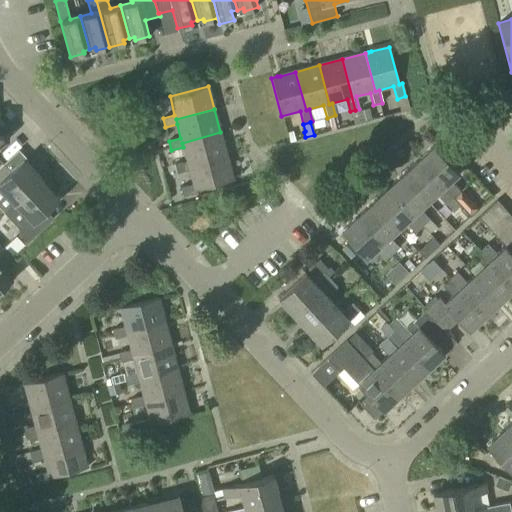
[(182,143),(183,147),(186,161),(175,164),(177,173),(189,170),(187,165),(226,155),(220,132),(182,143)]
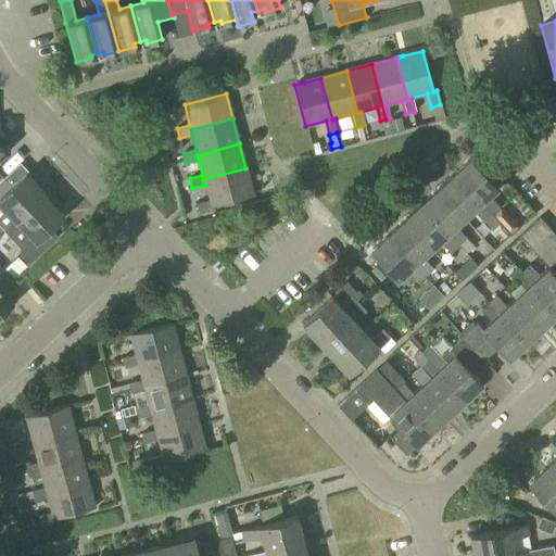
[(453,175),(498,224),(500,224),(492,215),(500,207),(489,196),(497,188),(470,159),(453,175)]
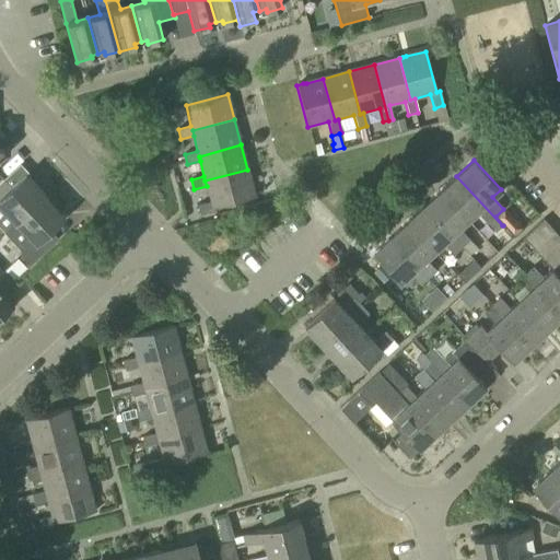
[(207,186),(210,201),(198,205),(200,214),(216,211),(214,207),(254,196),(247,170),(205,181),(207,186)]
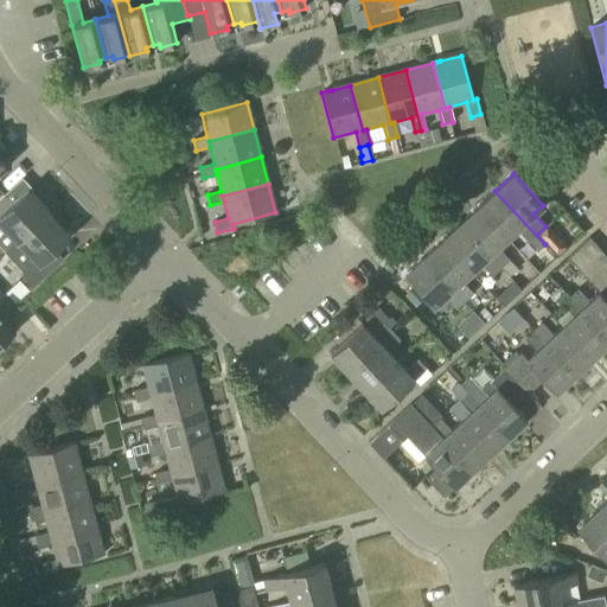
[(0,225),(16,243),(48,213),(27,191),(5,212),(0,206),(0,225)]
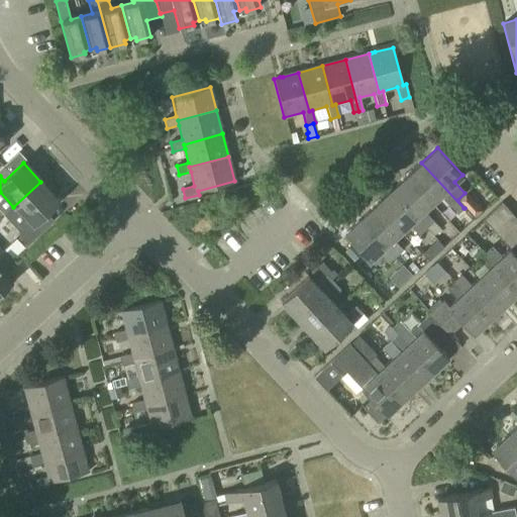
[(457,214),(463,208),(421,163),(406,177),(431,204),(440,196),(457,214)]
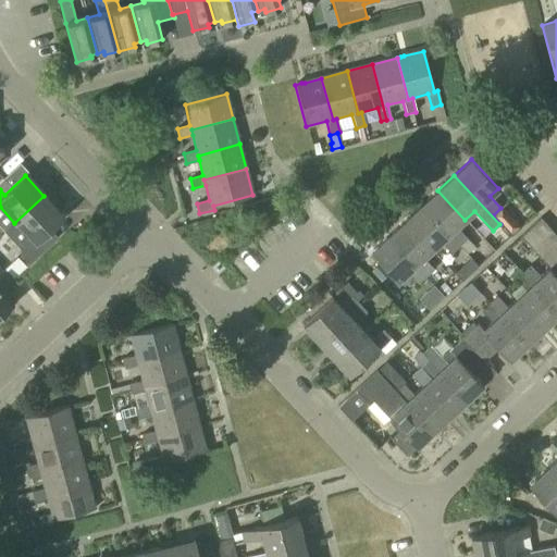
[(457,226),(465,220),(437,190),(421,206),(459,246),(460,245),(468,238),(457,226)]
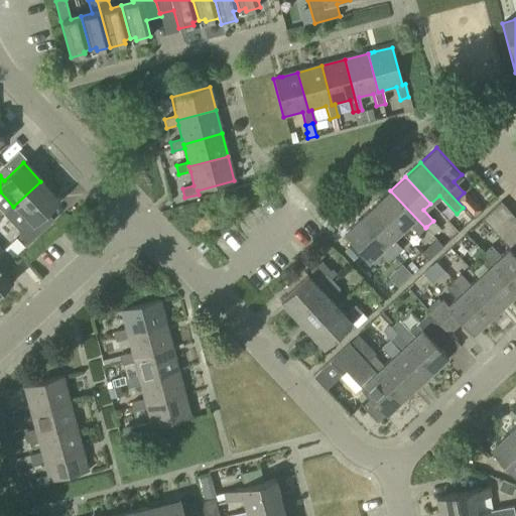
[(40,181),(13,207),(29,224),(17,235),(26,245),(47,225),(39,217),(57,201),(40,181)]
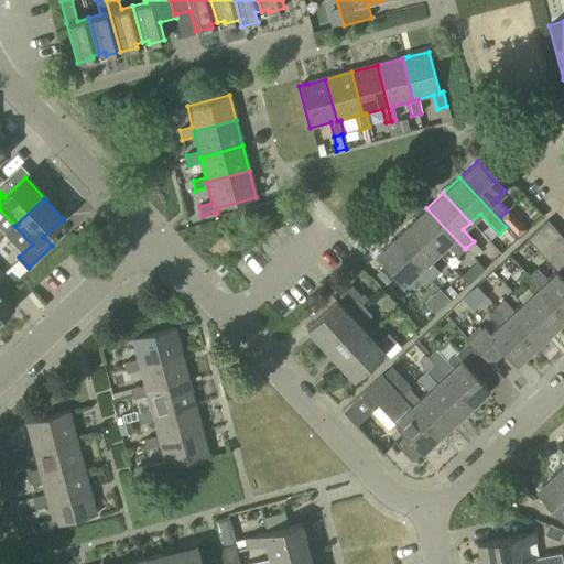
[(457,257),(465,249),(426,208),(410,224),(436,253),(446,245),(457,257)]
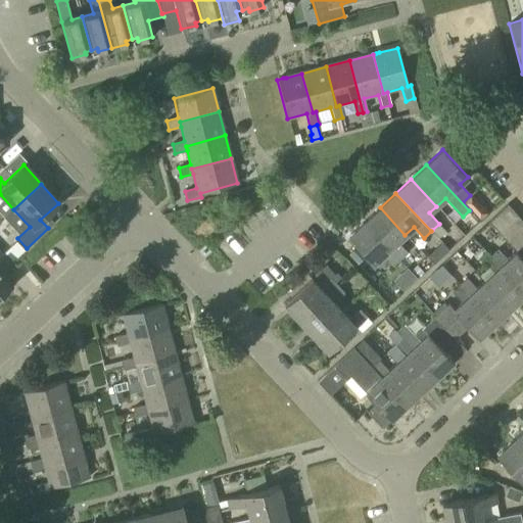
[(497,232),(517,215),(508,204),(488,223),(497,232)]
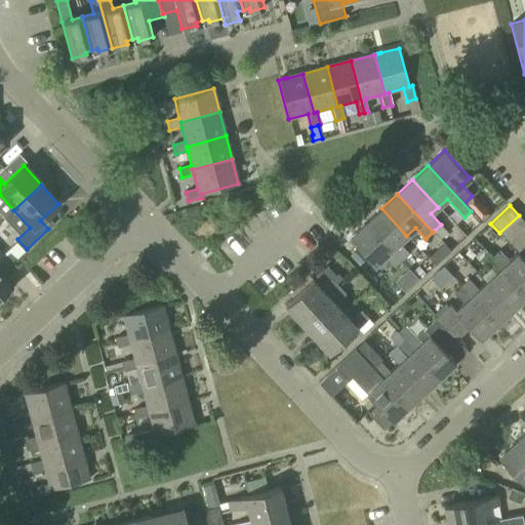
[(484,208),(477,215),(483,221),(491,213),(486,206),(484,208)]
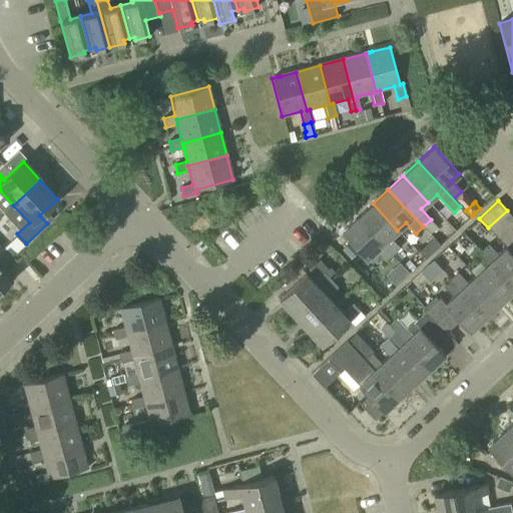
[(397,230),(373,203),(357,217),(392,255),(400,247),(390,237),(397,230)]
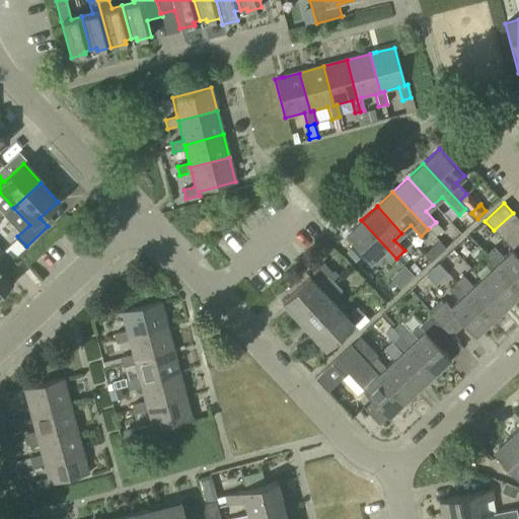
[(502,239),(518,223),(518,219),(513,213),(494,230),(502,239)]
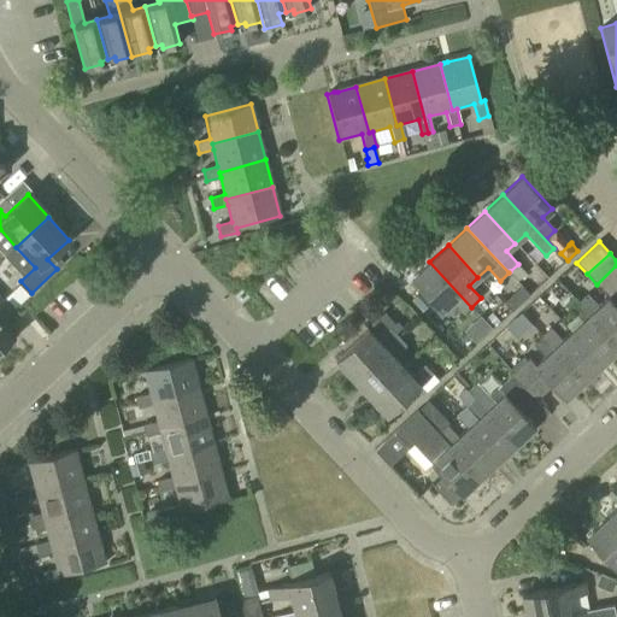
[(15,256),(0,270),(0,272),(12,285),(28,269),(15,256)]
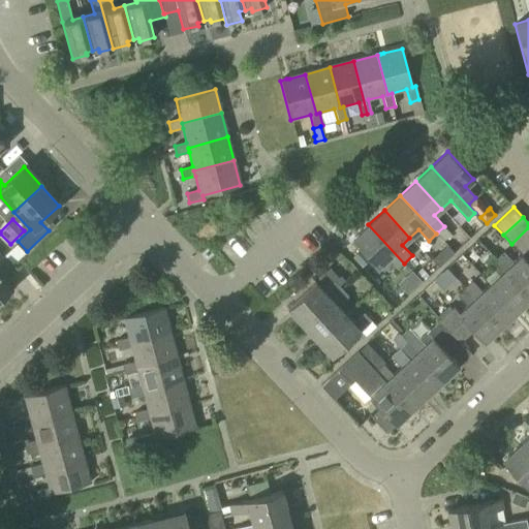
[(398,270),(404,263),(368,224),(351,240),(377,268),(387,258),(398,270)]
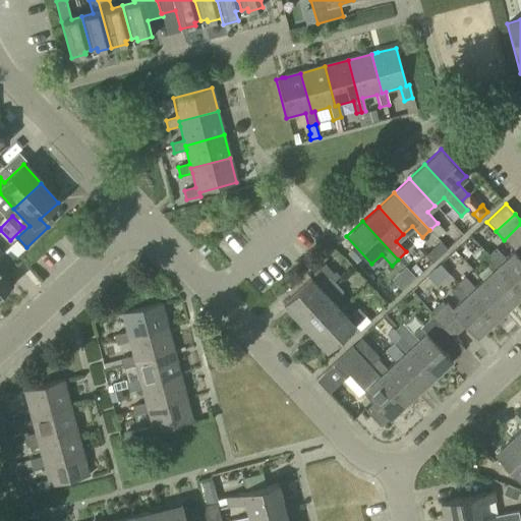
[(438,223),(430,229),(438,237),(445,231),(438,223)]
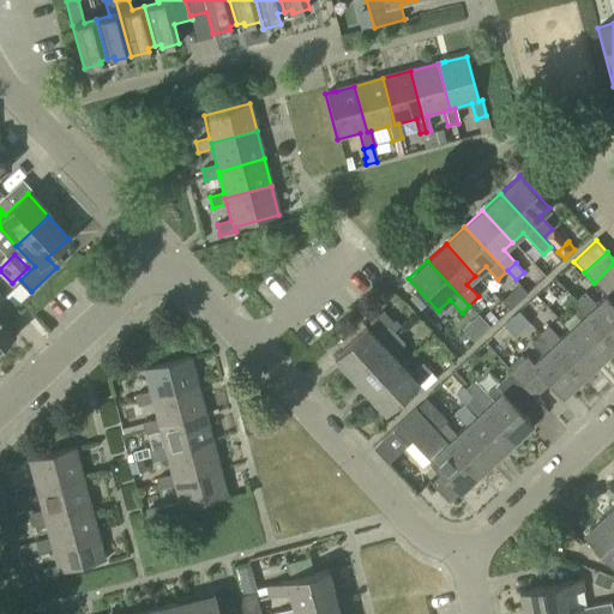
[(603,294),(613,283),(613,264),(594,283),(603,294)]
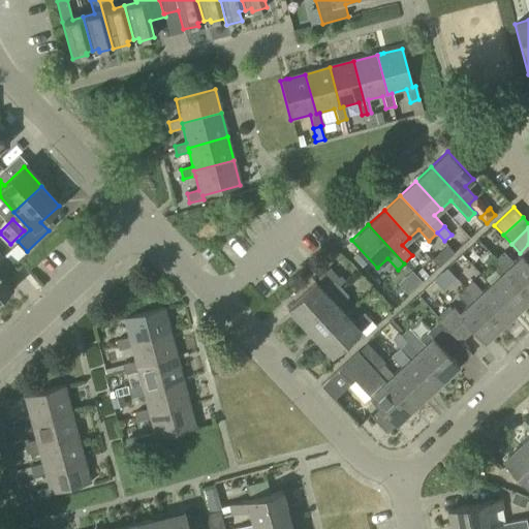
[(527,261),(528,258),(528,244),(520,253),(521,254),(527,261)]
